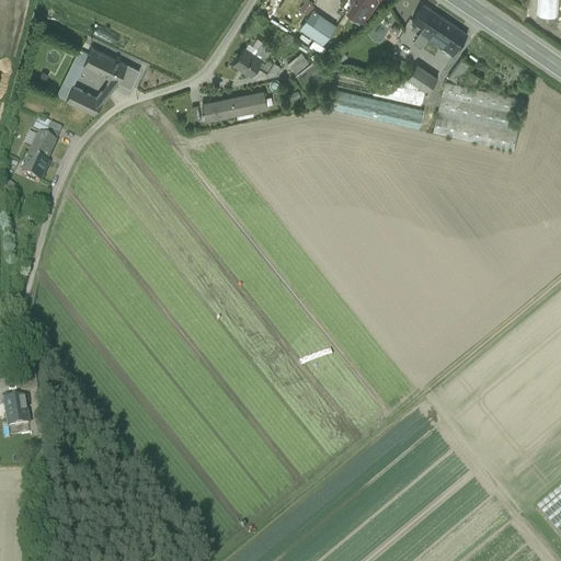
[(366,7),(356,0),(344,0),(341,4),(364,20),(371,10),(366,7)]
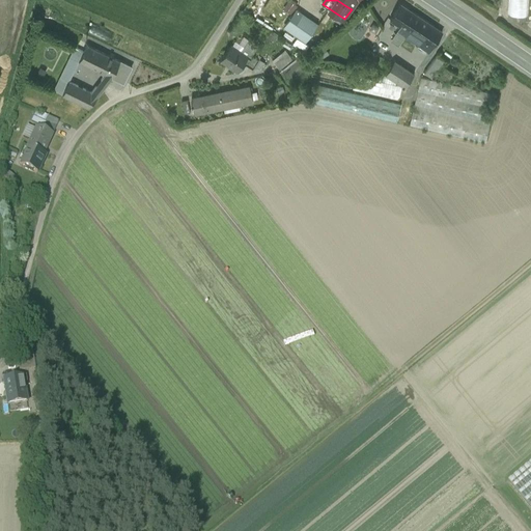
[(289,2),(284,9),(288,12),(294,5),(289,2)]
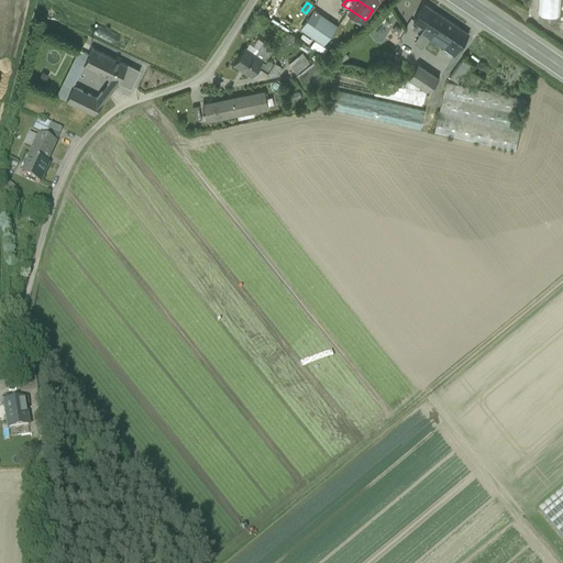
[(446,21),(426,6),(415,21),(424,29),(421,34),(428,40),(432,33),(437,36),(446,21)]
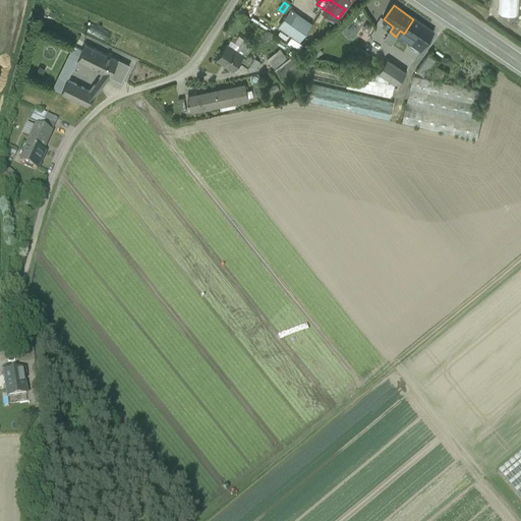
[(310,24),(291,11),(280,26),(299,40),(310,24)]
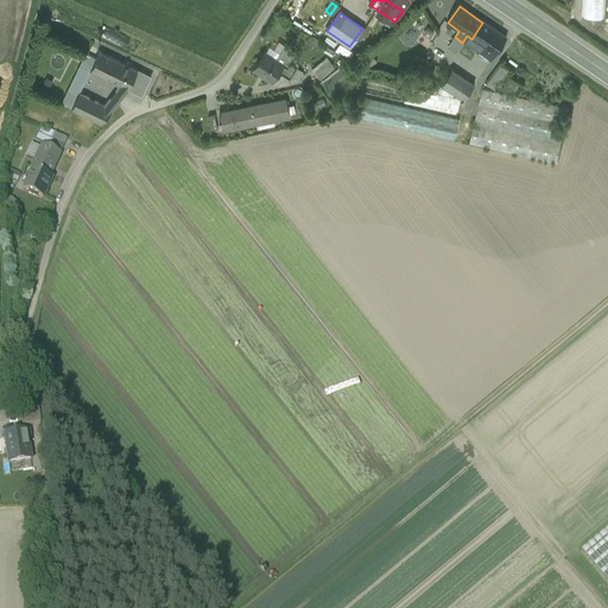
[(505,38),(482,23),(472,39),(467,36),(462,43),(489,61),(505,38)]
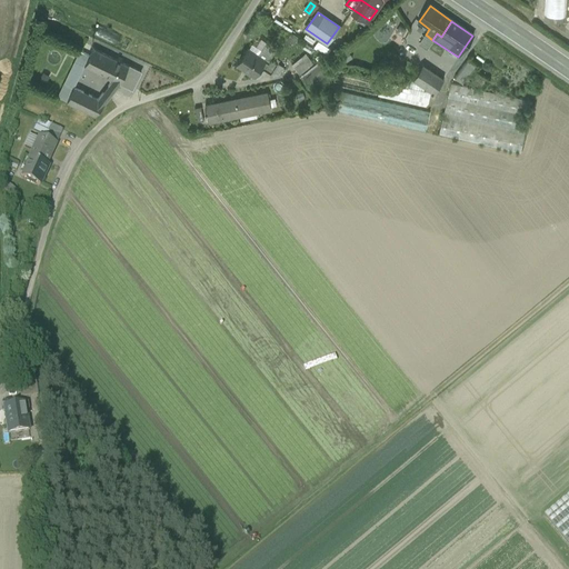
[(130,40),(99,26),(93,35),(126,50),(130,40)]
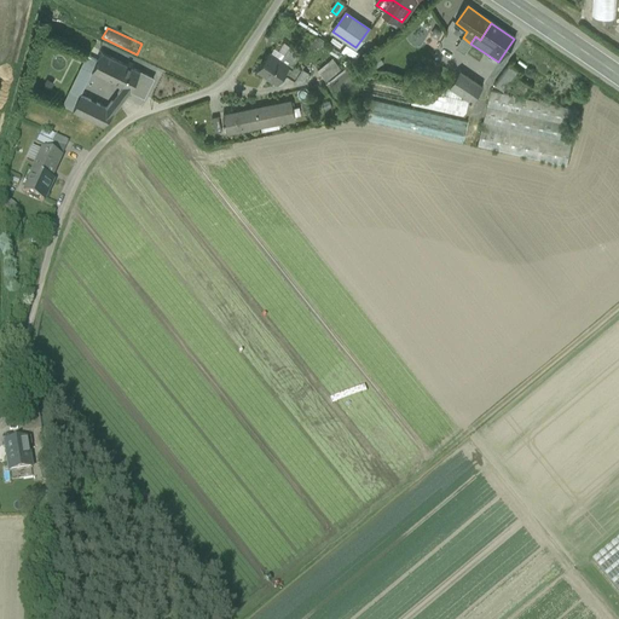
[(463,38),(457,47),(464,53),(470,44),(463,38)]
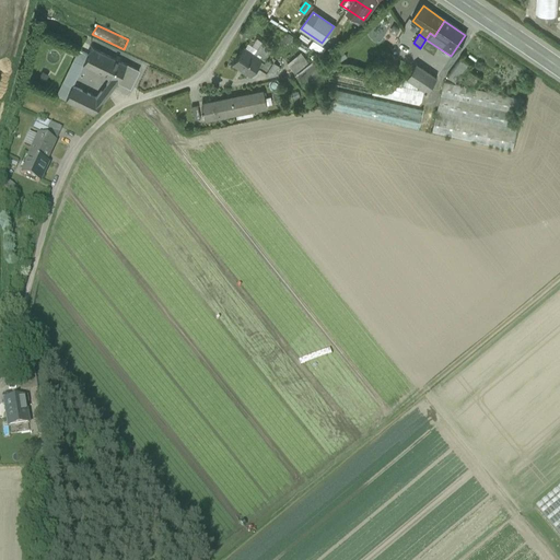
[(254,55),(243,47),(232,63),(251,76),(252,76),(254,77),(256,76),(260,69),(257,67),(264,57),(266,58),(270,50),(261,44),(254,55)]
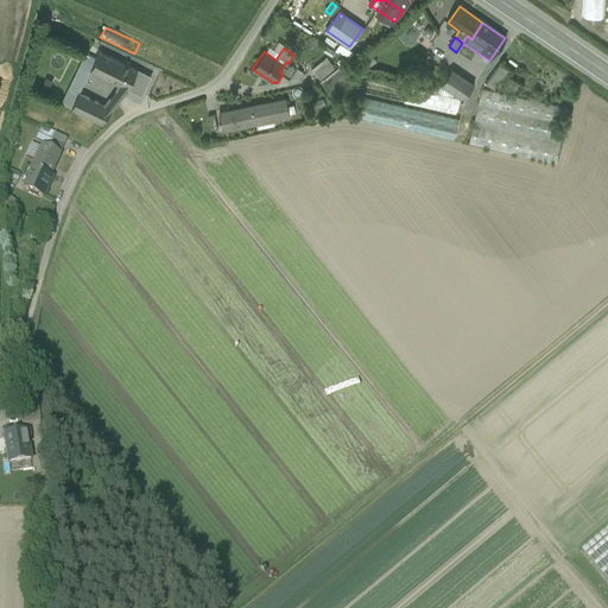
[(92,68),(90,70),(96,74),(105,55),(99,51),(92,68)]
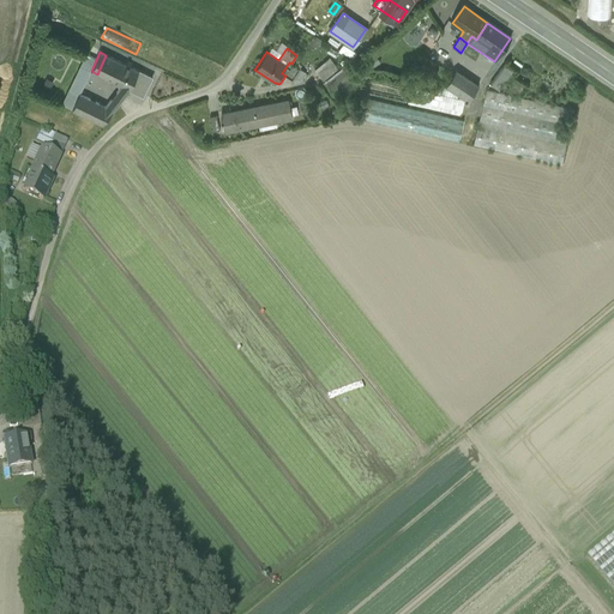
[(94,59),(88,55),(83,64),(90,67),(94,59)]
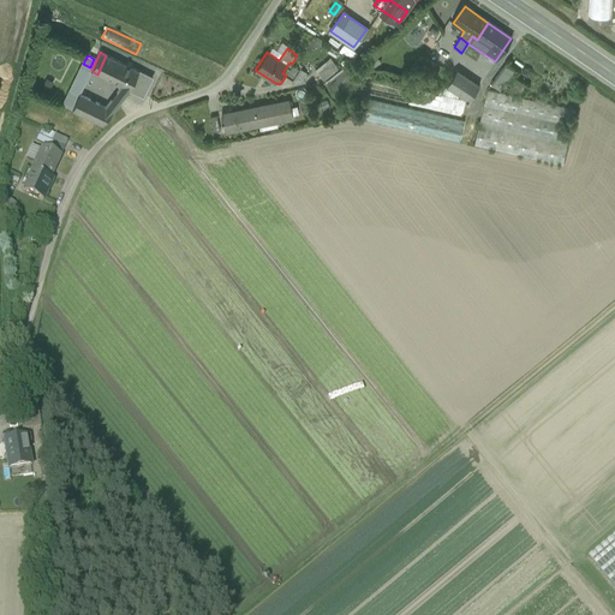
[(153,77),(106,55),(97,75),(120,85),(130,90),(144,96),(153,77)]
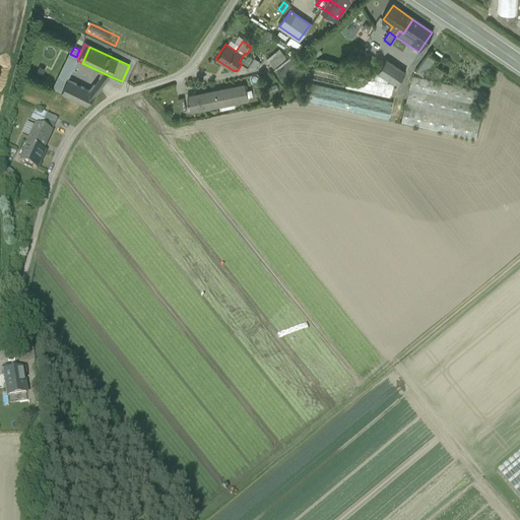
[(285,59),(279,51),(275,54),(281,61),(285,59)]
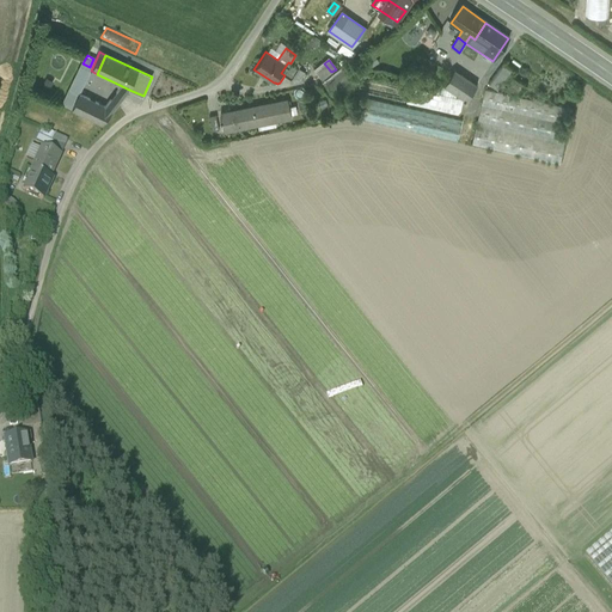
[(288,62),(281,73),(285,75),(291,79),(299,68),(291,63),(288,62)]
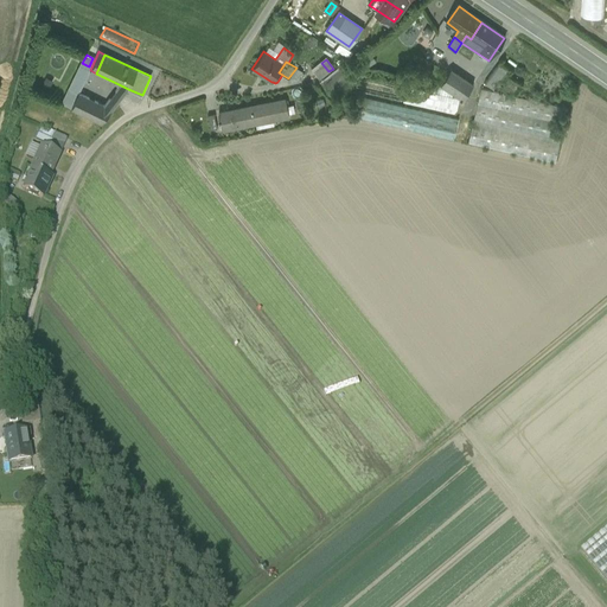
[(89,66),(82,63),(76,75),(85,80),(90,70),(91,68),(89,66)]
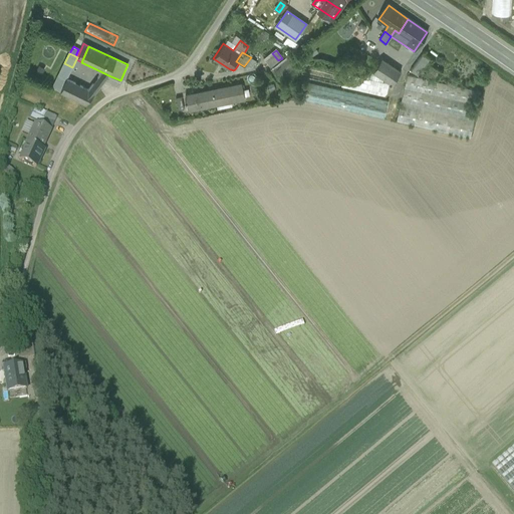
[(272,53),(264,59),(270,67),(278,60),(272,53)]
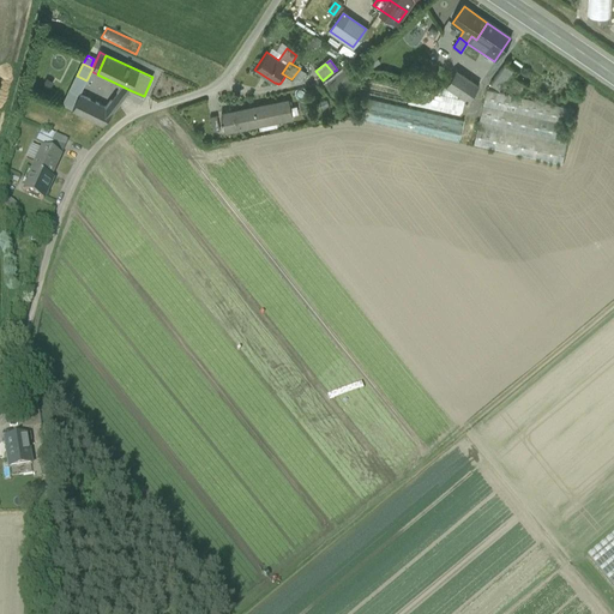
[(505,67),(492,85),(499,90),(512,73),(505,67)]
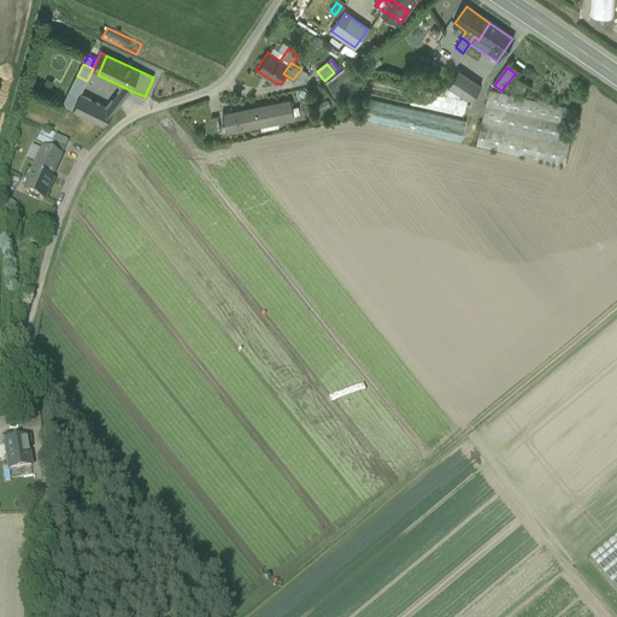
[(307,74),(301,69),(293,80),(297,82),(303,81),(307,74)]
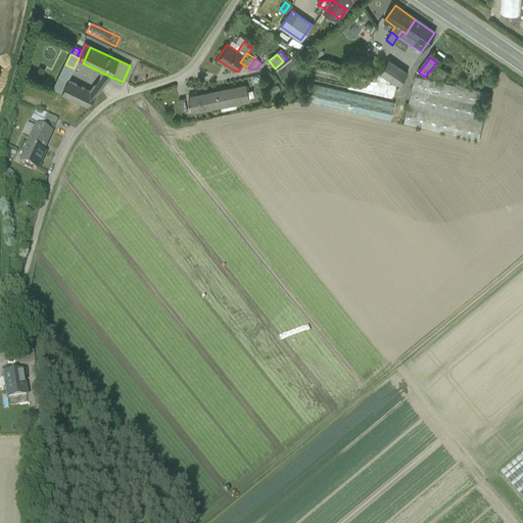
[(292,58),(277,69),(285,80),(299,68),(292,58)]
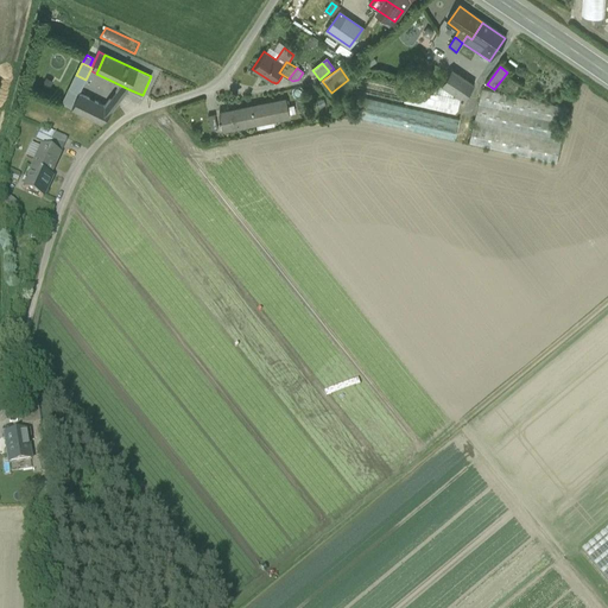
[(474,86),(451,70),(441,86),(461,99),(463,101),(474,86)]
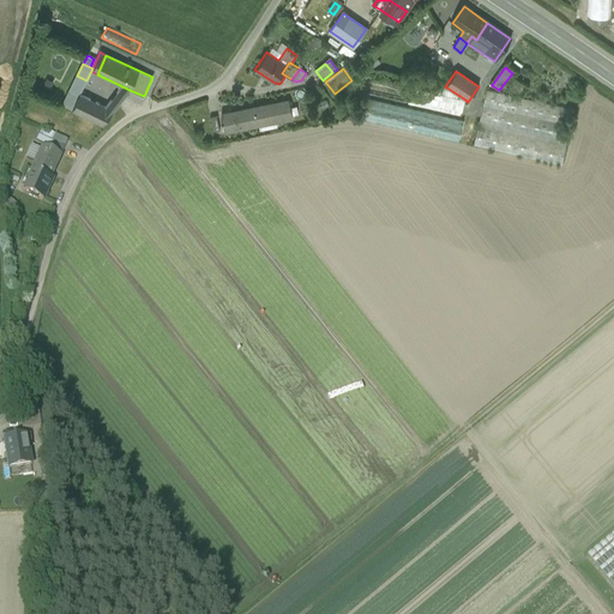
[(77,76),(62,106),(72,109),(79,95),(86,80),(77,76)]
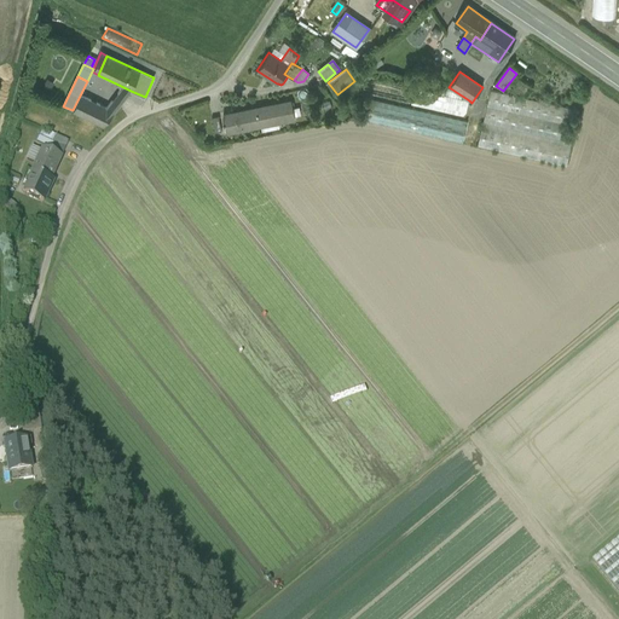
[(415,88),(366,76),(363,92),(411,104),(415,88)]
